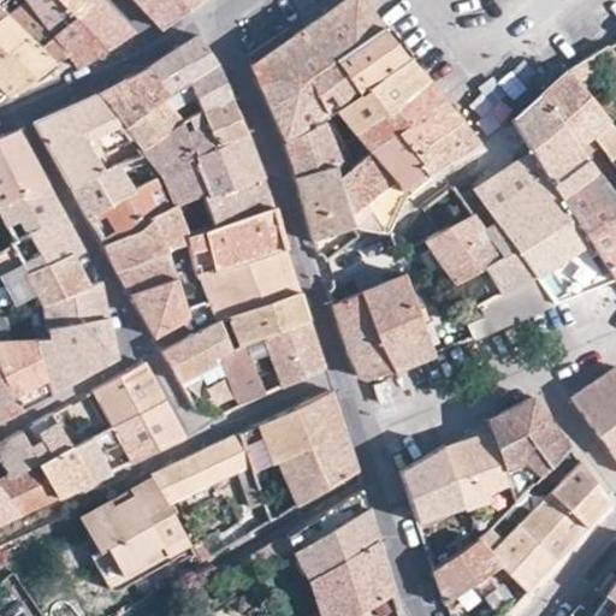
[(102,49),(77,15),(55,34),(27,0),(4,17),(53,64),(61,57),(66,54),(75,66),(102,49)]
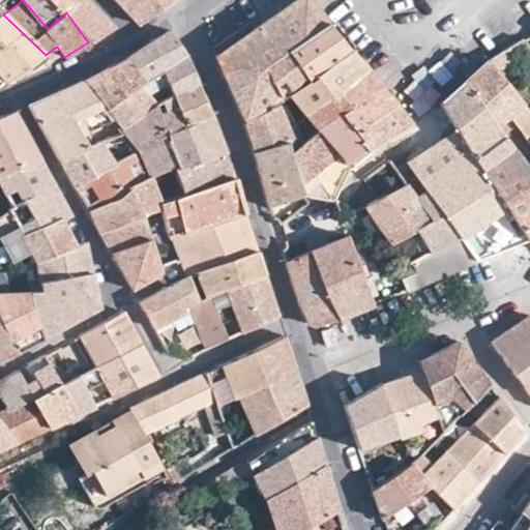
[(66,12),(81,0),(22,0),(23,0),(48,29),(66,12)]
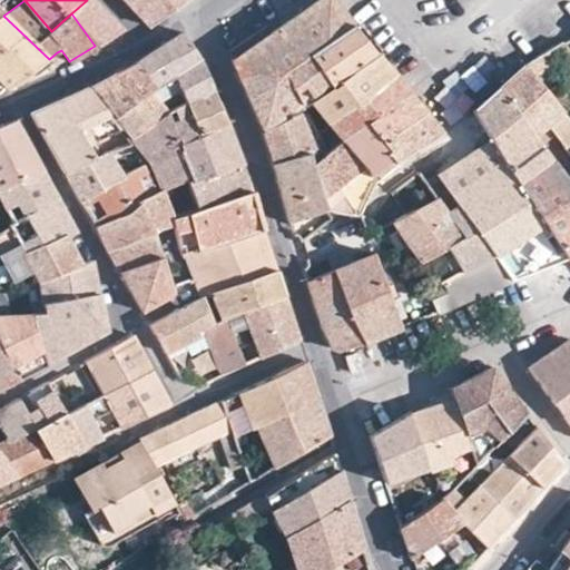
[(121,29),(92,0),(87,0),(71,13),(95,46),(106,38),(121,29)]
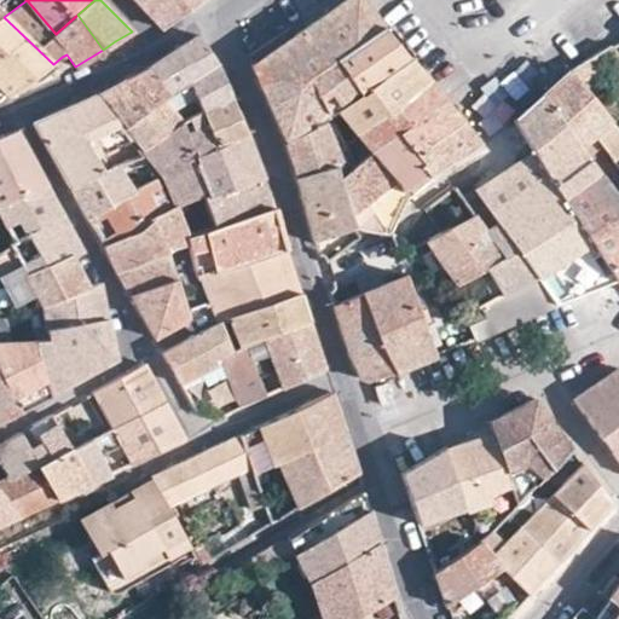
[(136,0),(162,28),(200,0),(136,0)]
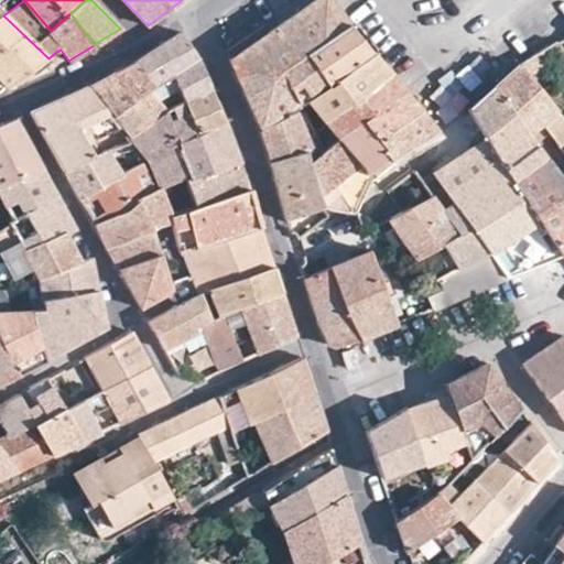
[(310,53),(349,25),(328,0),(313,0),(301,9),(273,28),(268,32),(267,33),(257,41),(245,49),(234,55),(229,58),(239,82),(259,127),(296,105),(296,102),(326,82),(310,53)]
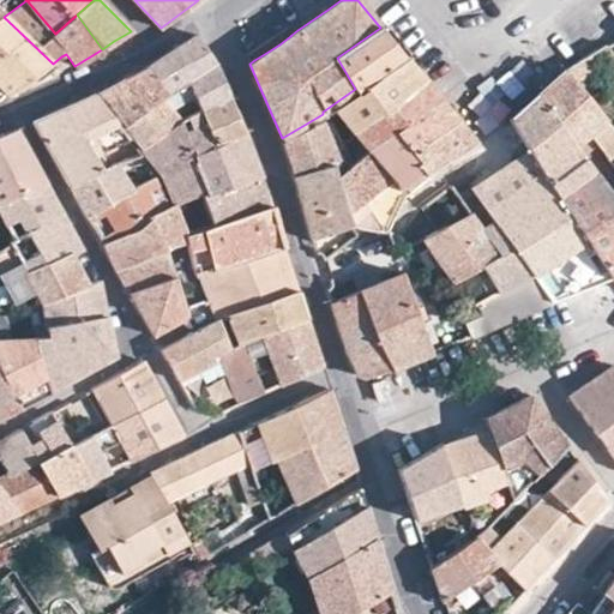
[(53,64),(4,17),(0,18),(0,88),(7,95),(18,89),(53,64)]
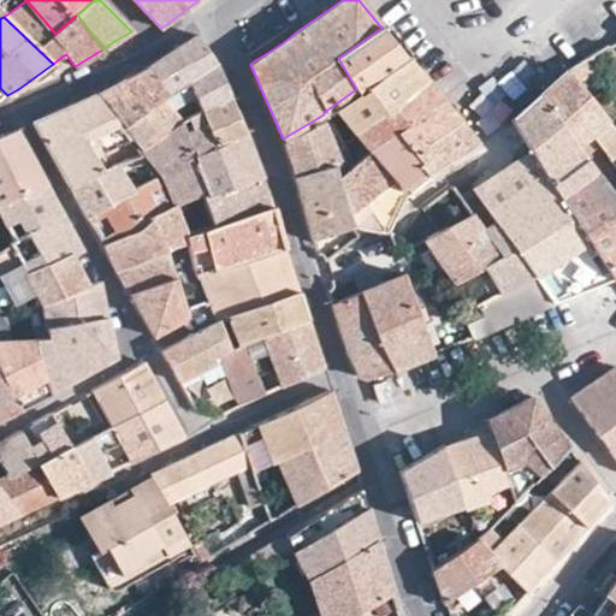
[(338,58),(356,89),(403,55),(381,28),(338,58)]
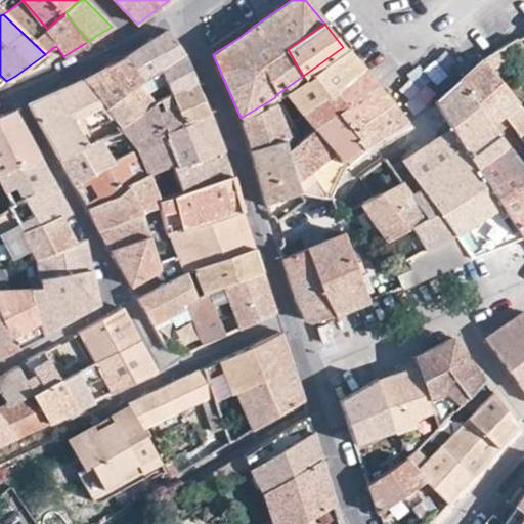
[(148,42),(126,56),(143,81),(160,71),(171,96),(197,84),(184,54),(168,30),(148,42)]
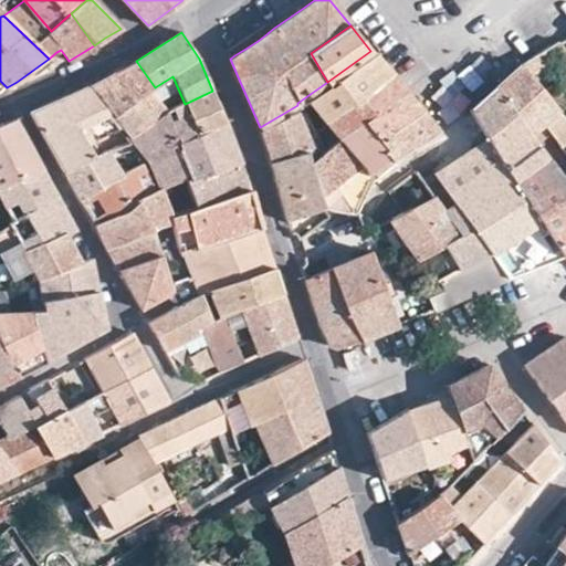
[(353,104),(390,74),(373,54),(329,84),(308,100),(310,103),(324,122),(350,103),(353,104)]
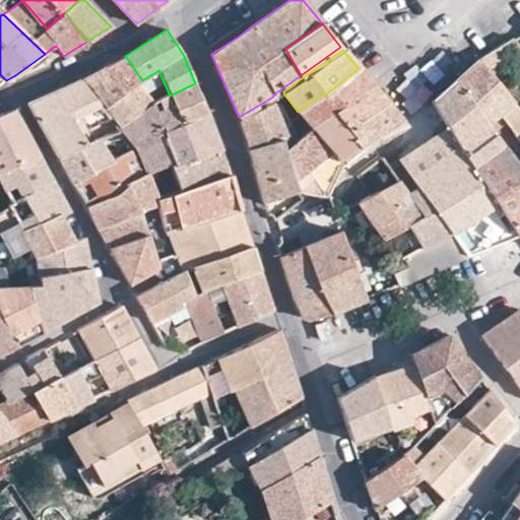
[(123,94),(138,83),(142,80),(125,56),(118,59),(104,67),(123,94)]
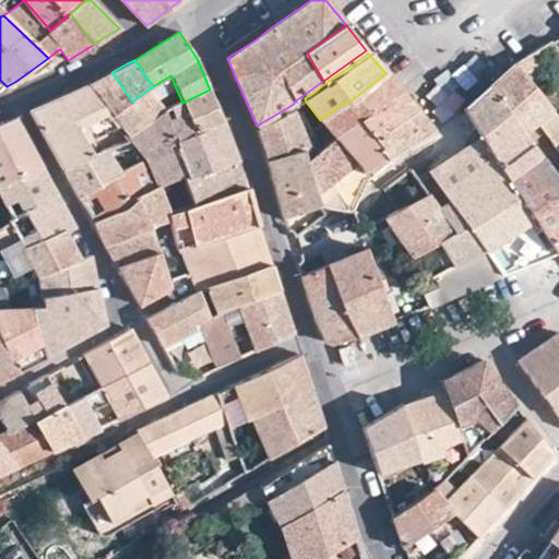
[(523,132),(524,131),(549,106),(513,62),(488,85),(523,132)]
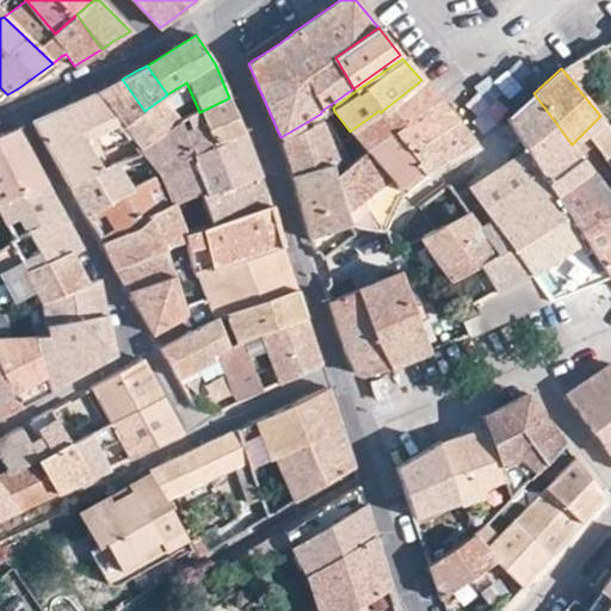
[(122,128),(144,111),(122,79),(96,93),(122,128)]
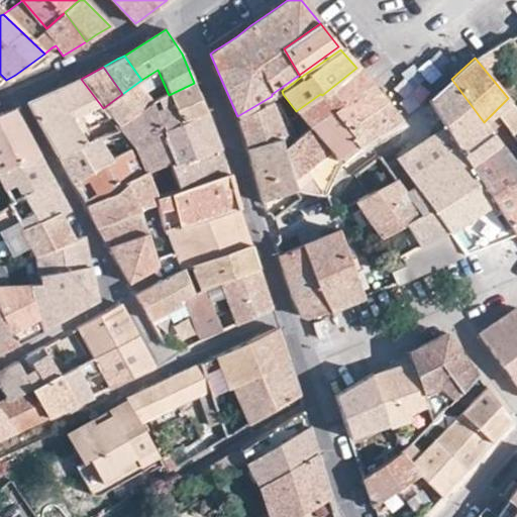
[(320,94),(296,111),(310,126),(332,110),(370,83),(356,68),(322,95),(320,94)]
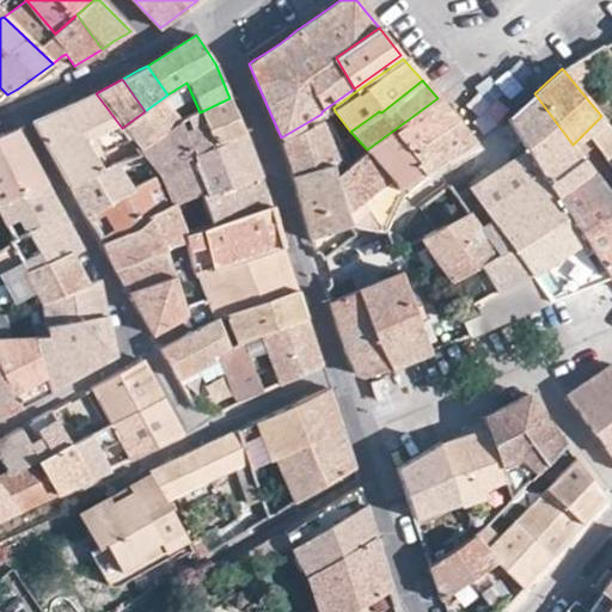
[(530,274),(550,301),(610,277),(611,276),(611,196),(594,171),(574,144),(573,145),(534,93),(507,120),(526,150),(496,170),(469,189),(491,221),(530,274)]
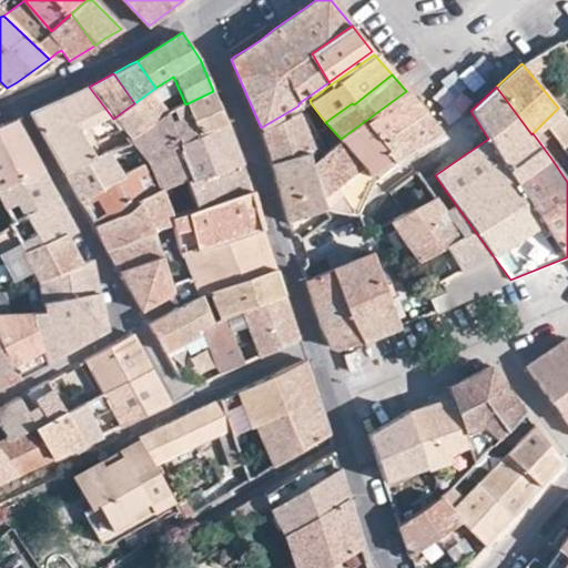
[(89,144),(95,141),(108,133),(111,139),(120,133),(87,88),(31,112),(30,113),(63,171),(94,156),(89,145),(89,144)]
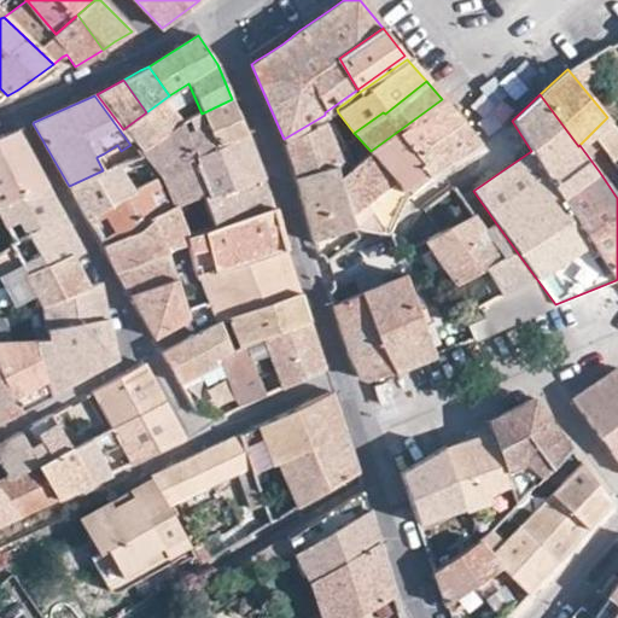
[(140,152),(180,124),(164,99),(146,112),(123,129),(140,152)]
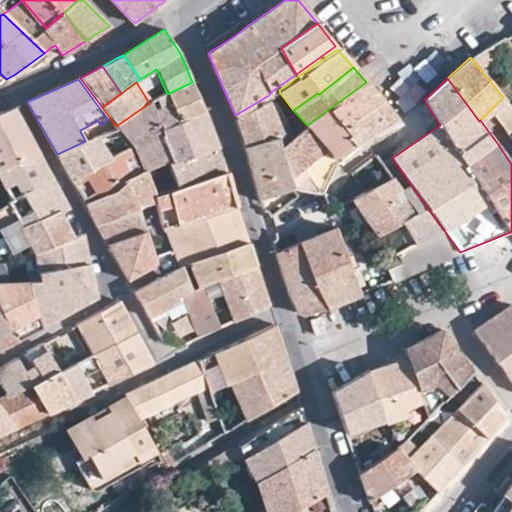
[(192,82),(167,94),(178,122),(204,113),(204,112),(192,82)]
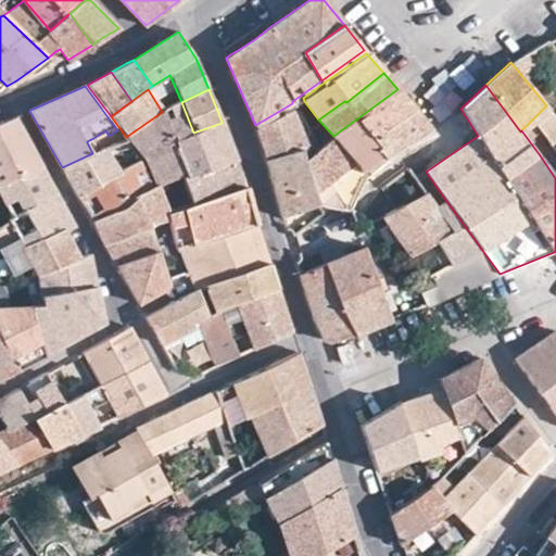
[(431,129),(397,89),(357,118),(384,158),(431,129)]
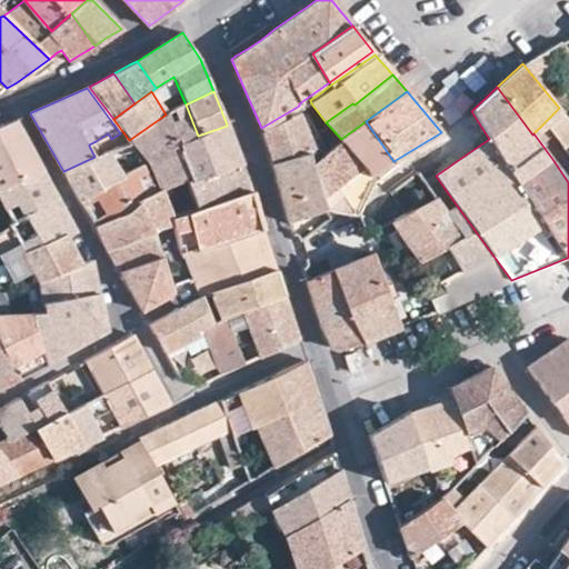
[(179,143),(192,179),(241,163),(227,126),(198,136),(186,105),(172,111),(177,120),(171,123),(180,142),(179,143)]
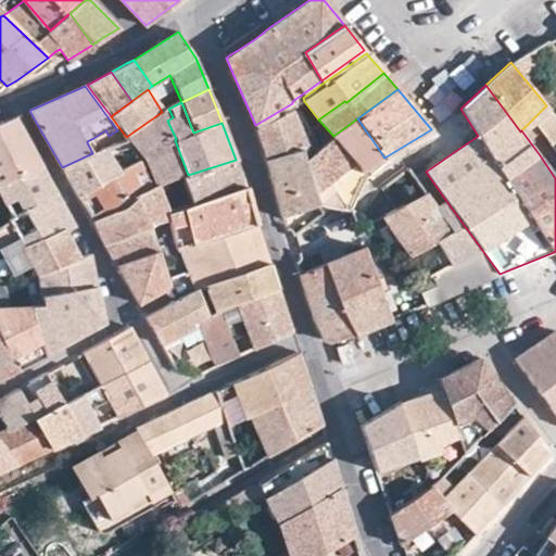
[(162,112),(126,137),(125,138),(128,141),(143,160),(155,186),(179,178),(188,175),(175,140),(176,139),(167,121),(163,111),(162,112)]
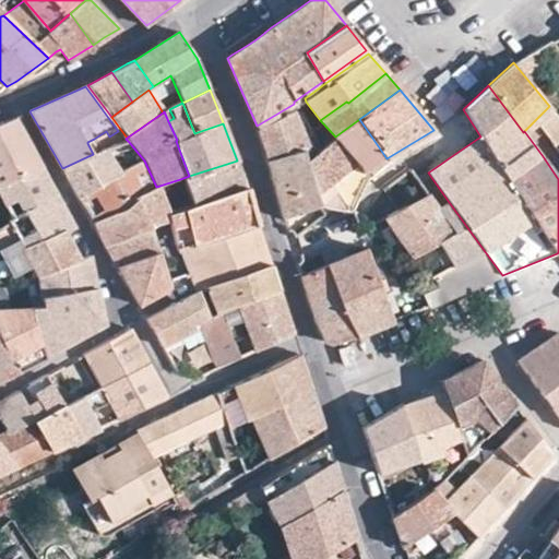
[(268,162),(304,151),(308,150),(292,111),(258,129),(268,162)]
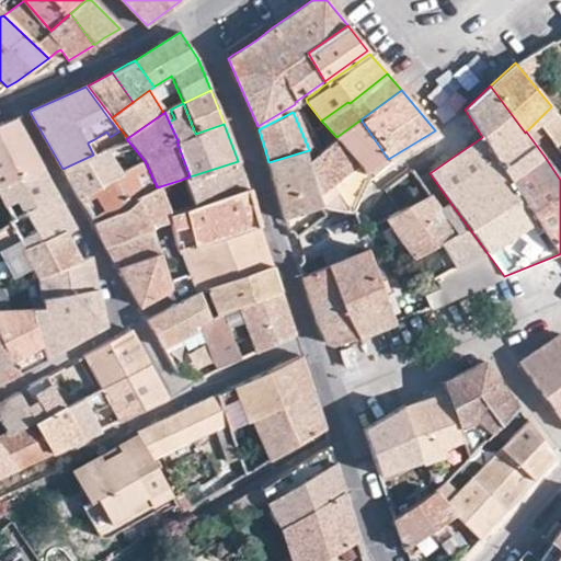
[(0,184),(41,167),(15,121),(14,117),(0,123),(0,184)]
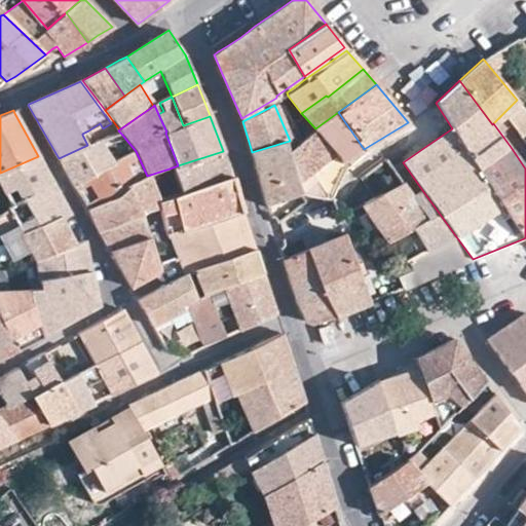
[(315,128),(347,171),(367,153),(364,149),(338,112),(315,128)]
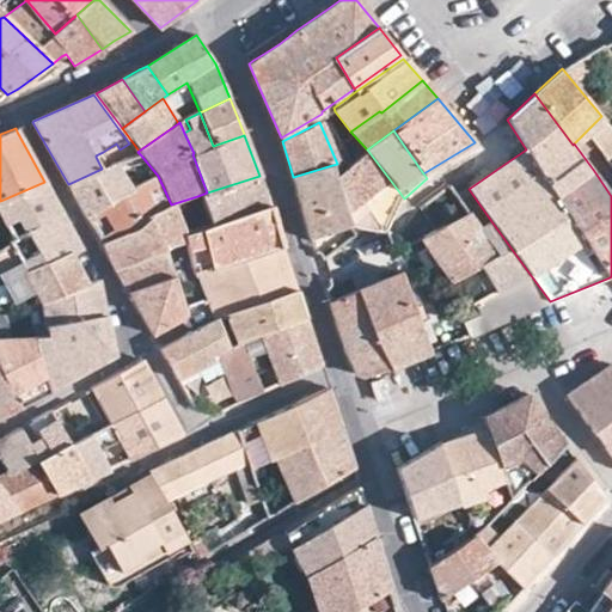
[(375,212),(395,216),(404,199),(367,150),(352,164),(335,177),(347,214),(362,201),(366,199),(375,212)]
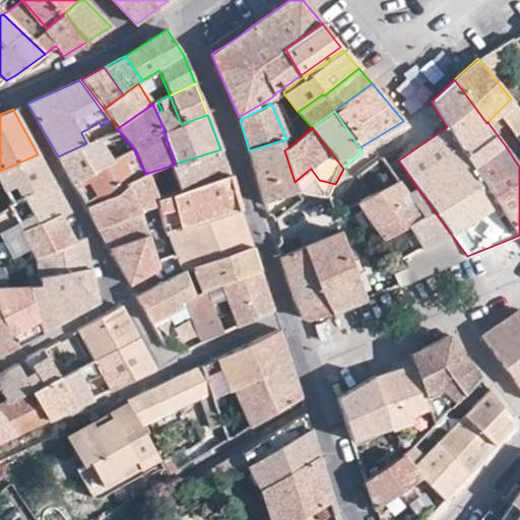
[(93,140),(87,129),(81,132),(81,133),(86,143),(93,140)]
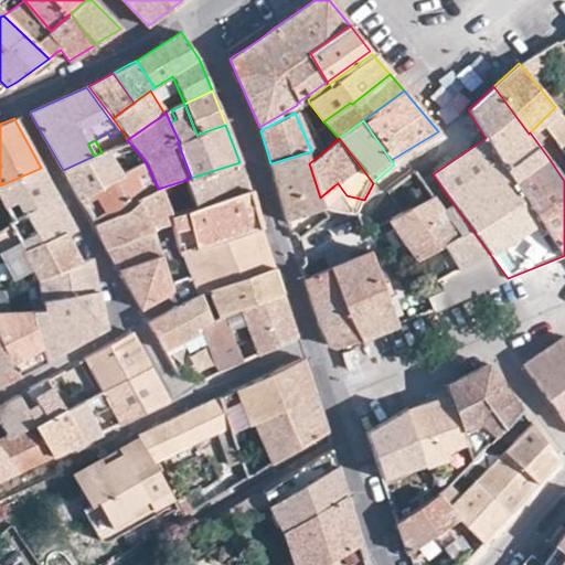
[(102,152),(94,156),(63,170),(67,177),(80,199),(120,173),(110,157),(107,150),(102,152)]
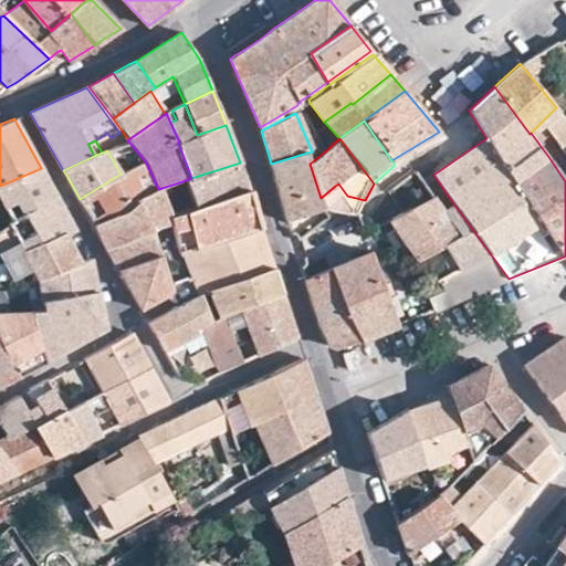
[(325,208),(321,198),(310,164),(307,153),(271,164),(286,222),(325,208)]
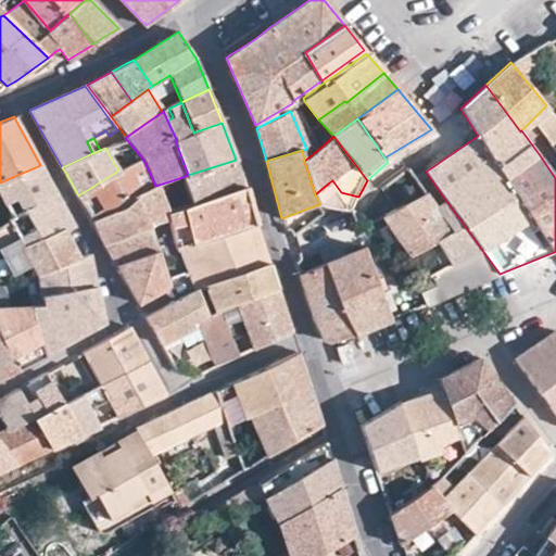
[(188,175),(179,178),(189,207),(244,188),(236,160),(188,175)]
